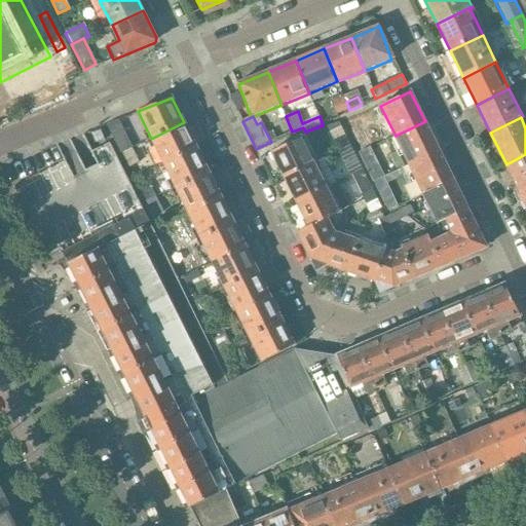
[(396,136),(410,165),(440,151),(425,121),(396,136)]
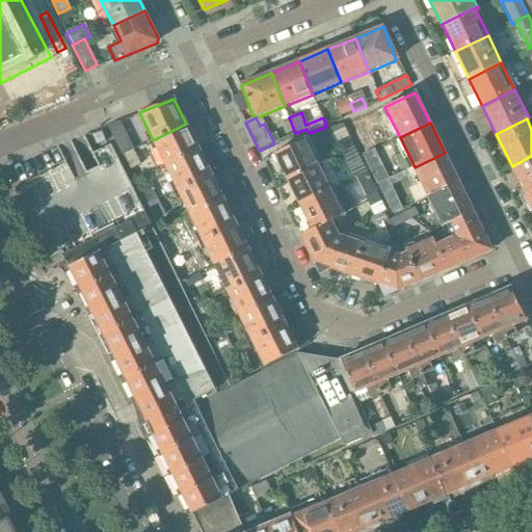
[(153,140),(166,166),(198,150),(186,124),(153,140)]
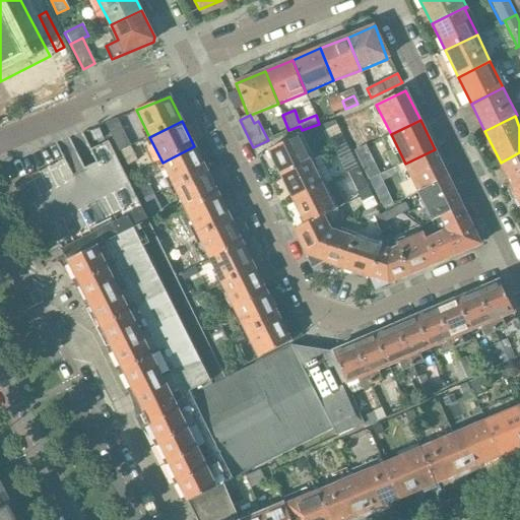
[(350,122),(342,127),(355,152),(364,148),(350,122)]
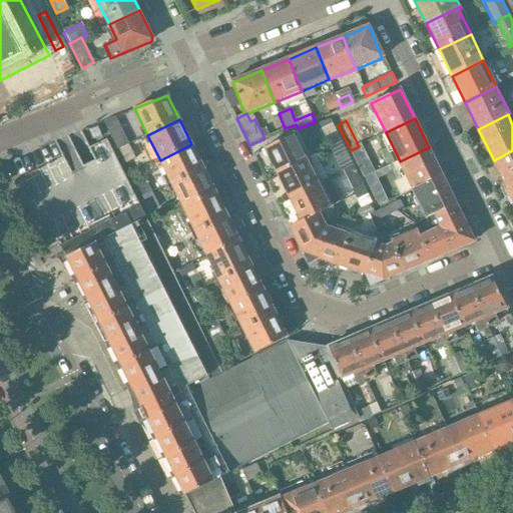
[(98,126),(89,130),(93,140),(102,136),(98,126)]
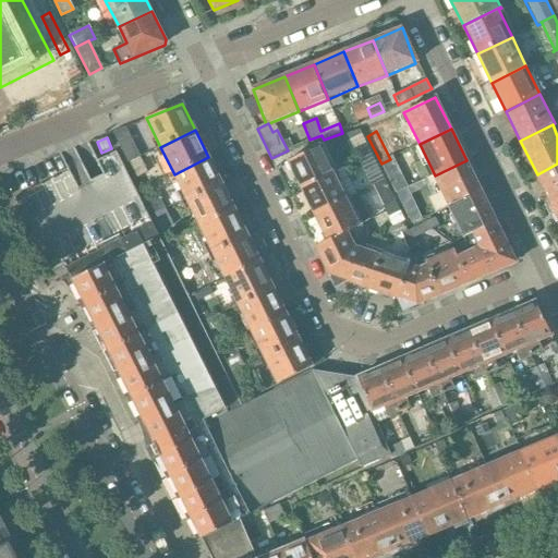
[(133,141),(120,147),(128,164),(141,157),(133,141)]
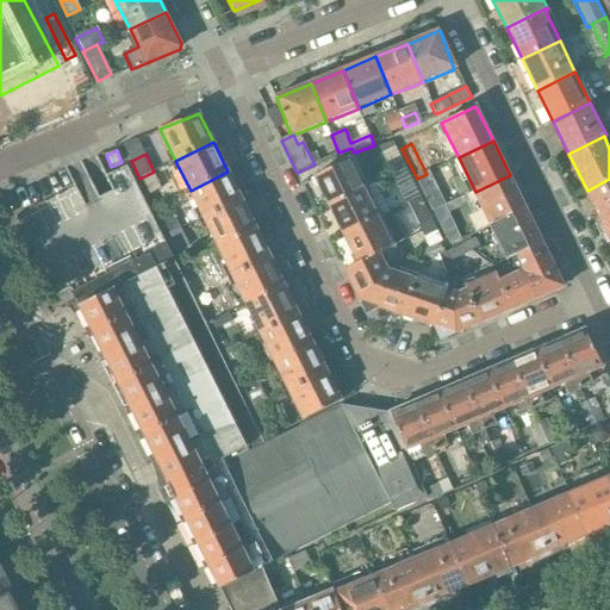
[(97,156),(66,169),(75,187),(16,217),(55,297),(70,288),(72,292),(70,293),(72,294),(73,293),(75,298),(170,251),(128,166),(107,175),(97,156)]
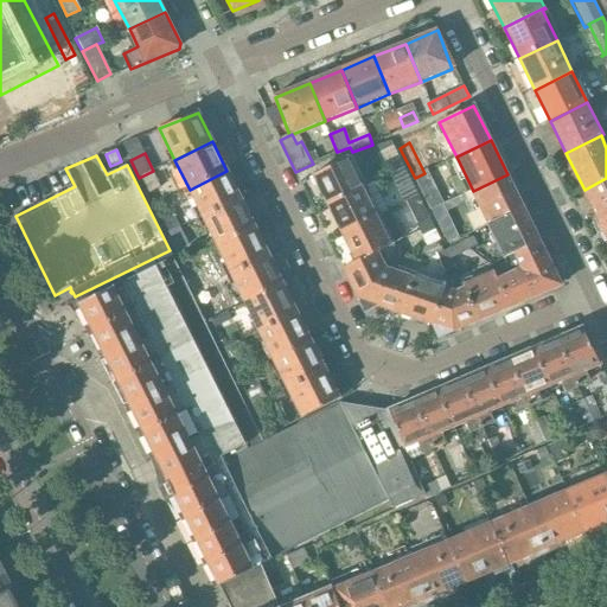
[(398,157),(385,163),(391,174),(404,167),(398,157)]
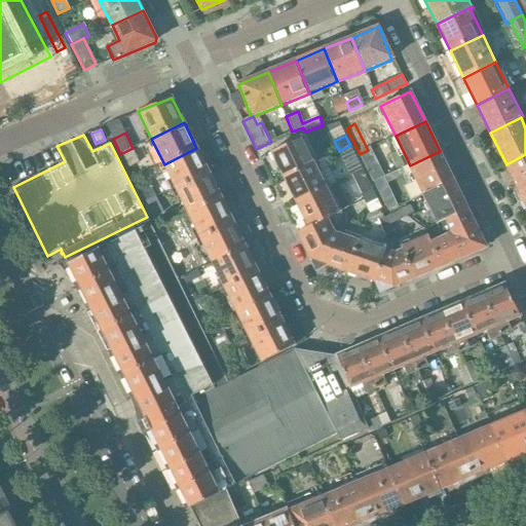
[(271,152),(285,178),(314,163),(301,137),(271,152)]
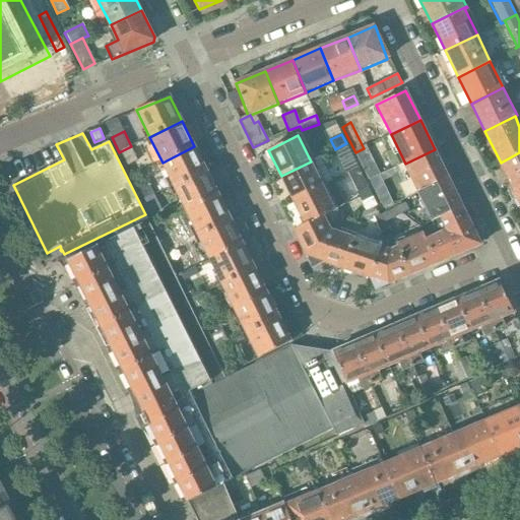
[(340,158),(350,153),(346,143),(335,149),(340,158)]
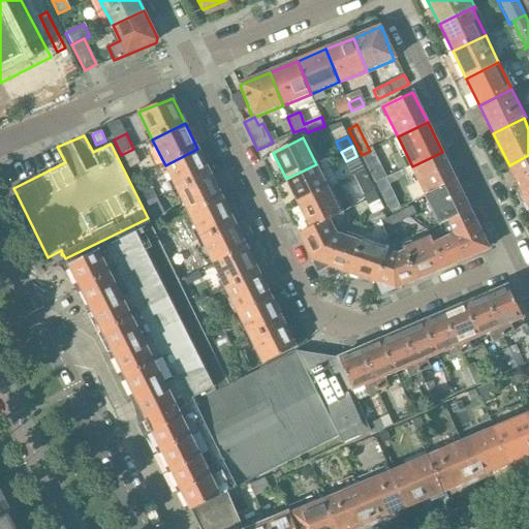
[(128,169),(141,164),(133,149),(121,155),(128,169)]
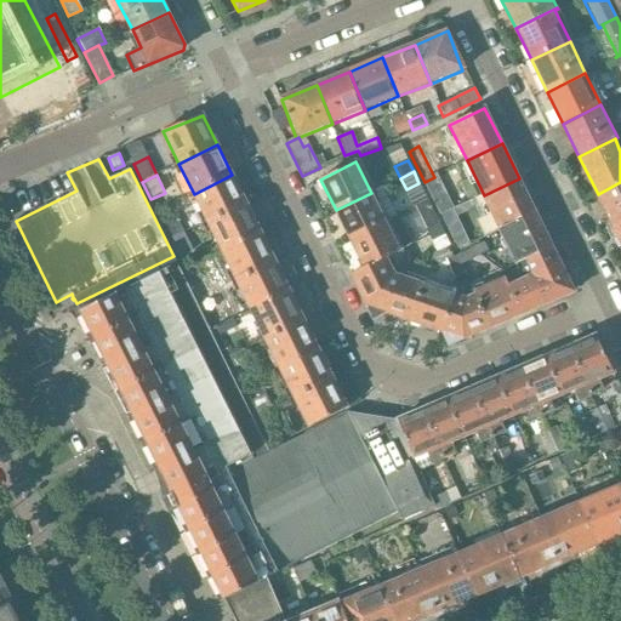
[(246,204),(232,175),(194,194),(208,223),(246,204)]
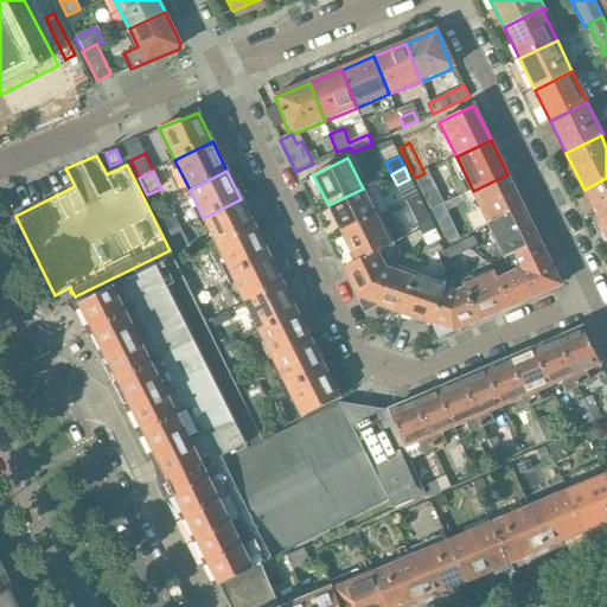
[(427,203),(436,198),(425,173),(415,178),(427,203)]
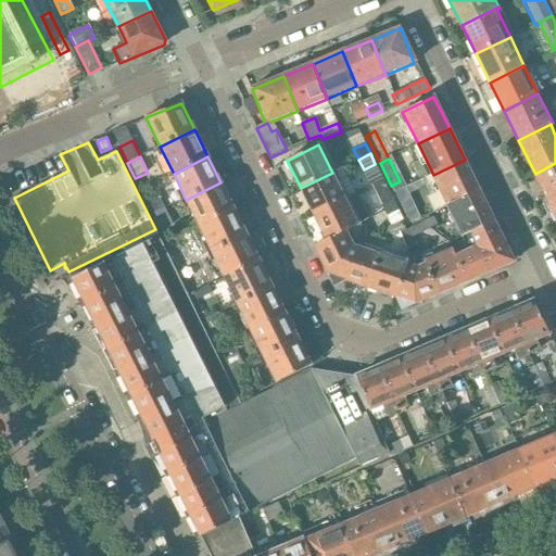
[(433,175),(449,205),(480,190),(465,160),(433,175)]
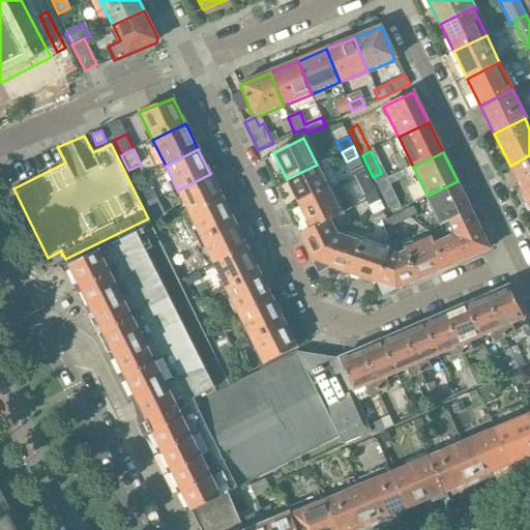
[(529,192),(529,155),(510,166),(524,195),(529,192)]
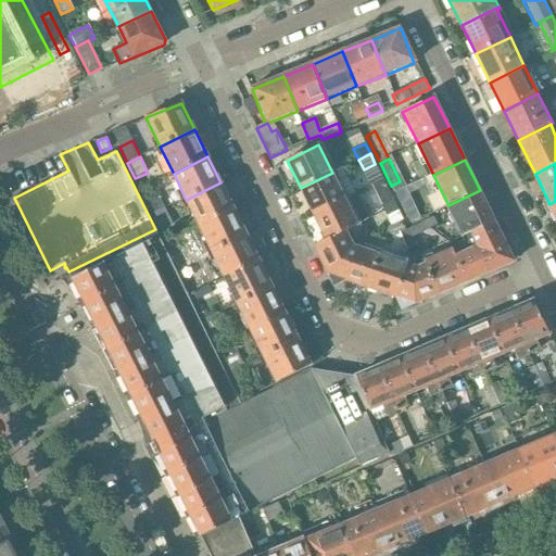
[(301,188),(313,214),(345,199),(332,173),(301,188)]
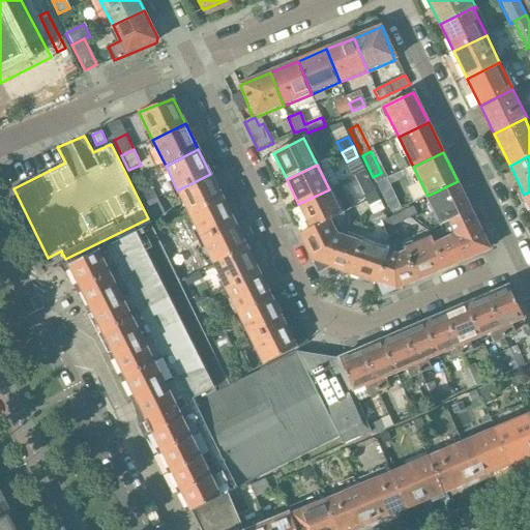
[(365,171),(354,176),(365,201),(367,201),(365,198),(376,193),(365,171)]
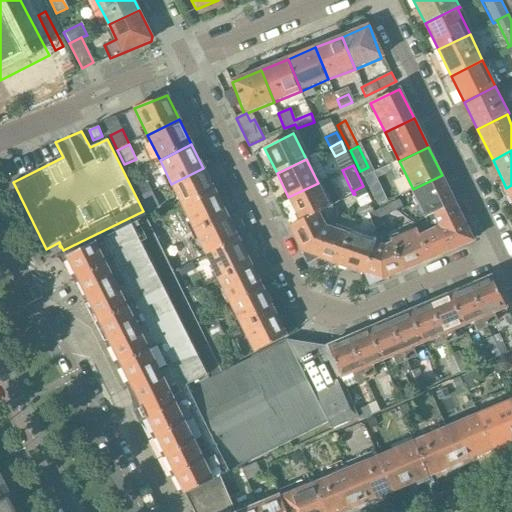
[(215,192),(203,168),(171,184),(183,207),(215,192)]
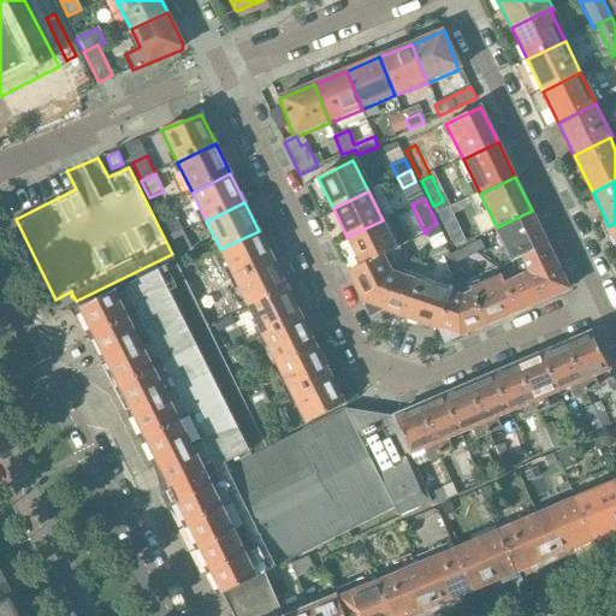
[(456,203),(436,213),(444,229),(463,219),(456,203)]
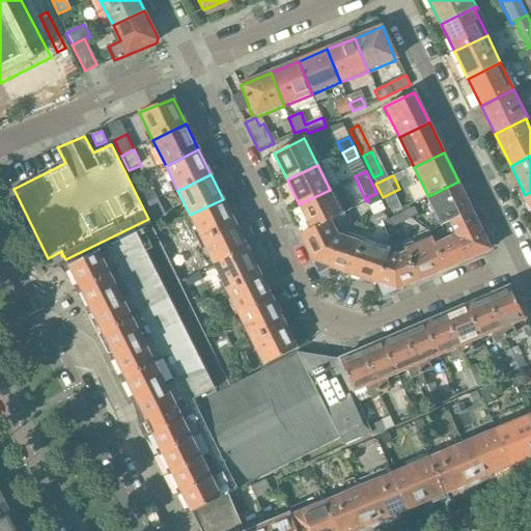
[(428,196),(443,226),(443,227),(451,222),(473,212),(458,182),(428,196)]
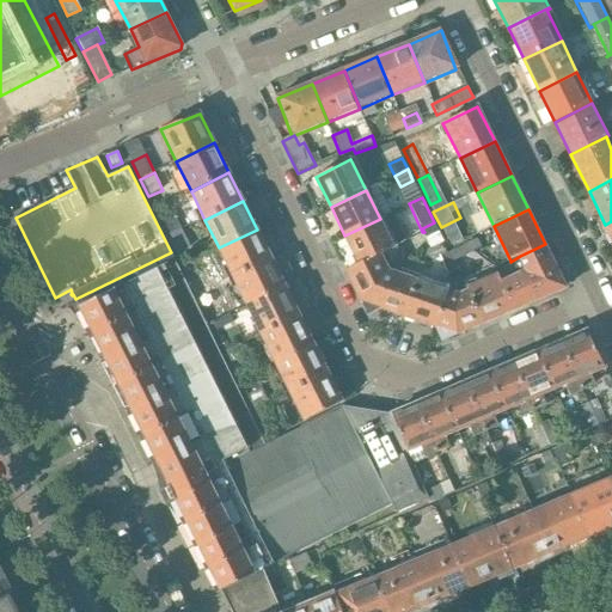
[(173,212),(160,218),(170,238),(183,231),(173,212)]
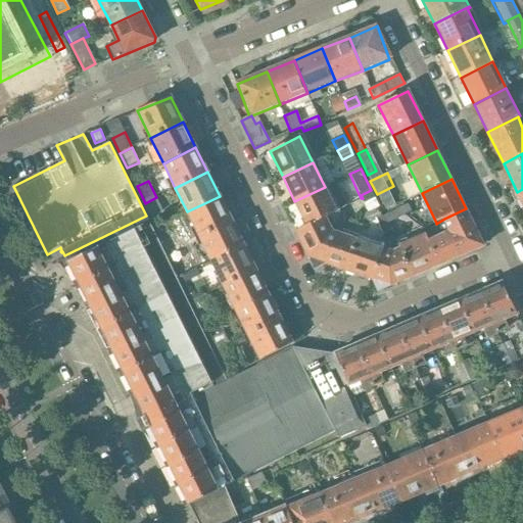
[(294,201),(306,226),(326,217),(337,210),(346,206),(334,182),(325,187),(294,201)]
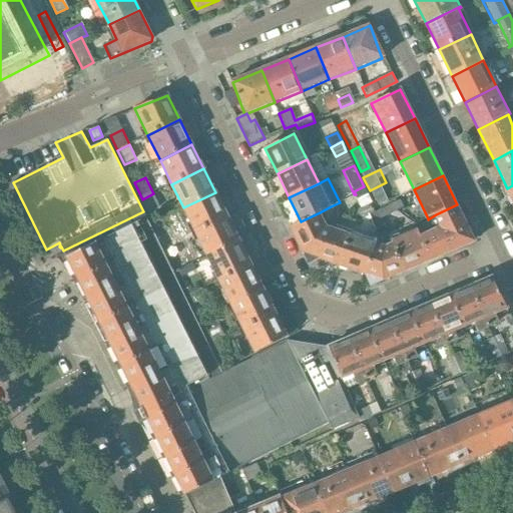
[(354,194),(359,205),(360,204),(358,200),(368,195),(364,186),(354,191),(356,194),(354,194)]
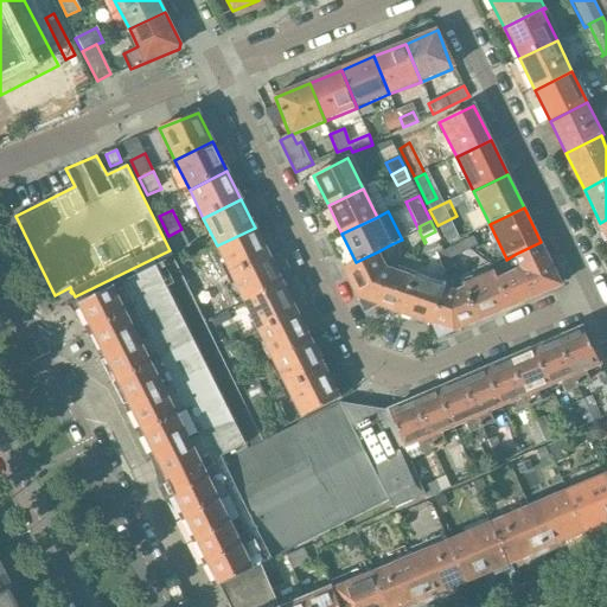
[(269,256),(255,228),(217,246),(231,275),(269,256)]
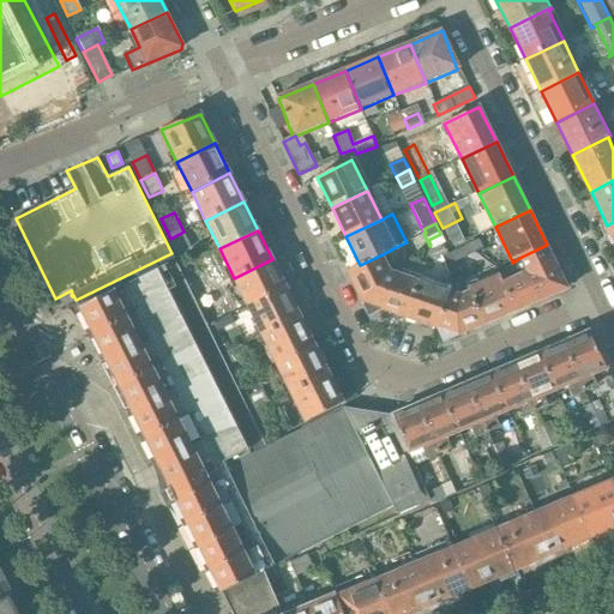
[(178,254),(191,248),(184,232),(170,239),(178,254)]
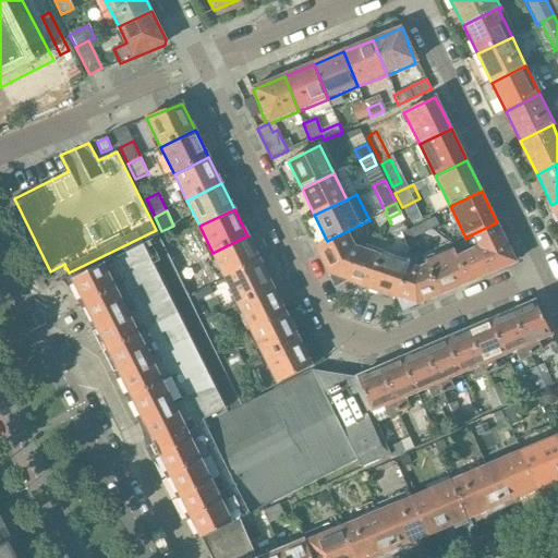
[(390,223),(391,227),(392,228),(404,222),(400,213),(389,218),(391,222),(390,223)]
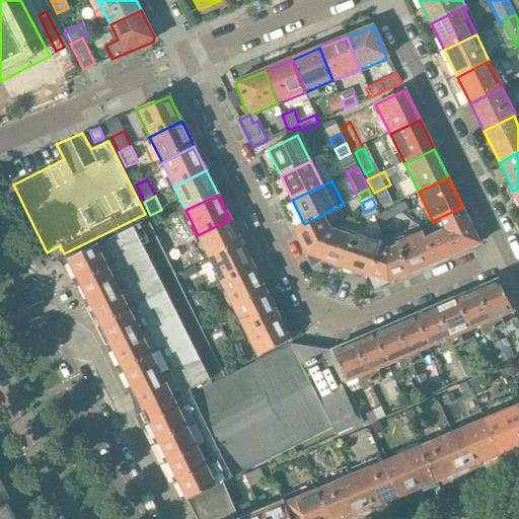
[(409,211),(404,202),(393,208),(397,216),(409,211)]
